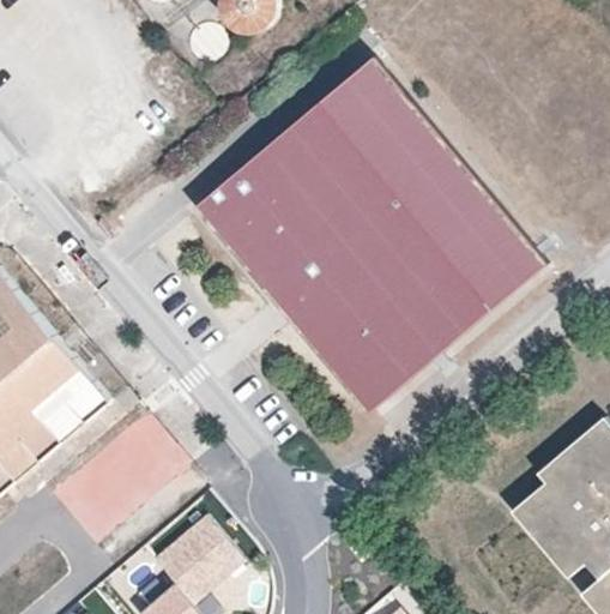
[(279,1),(279,0),(219,0),(221,1),(222,12),(223,16),(227,22),(229,24),(235,29),(239,30),(246,32),(257,32),(267,28),(272,23),(278,13),(279,8),(279,1)]
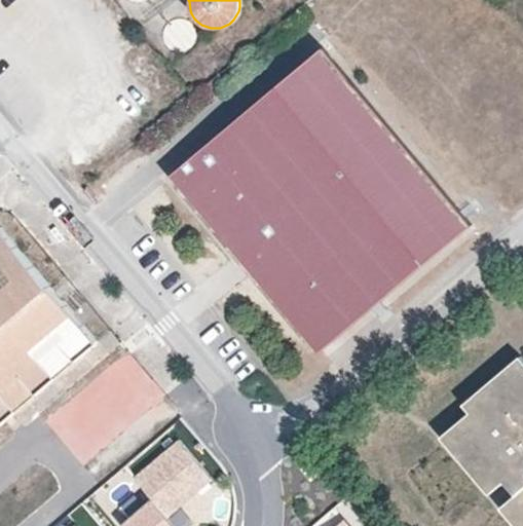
[(189,23),(183,20),(182,19),(176,19),(172,20),(165,23),(162,28),(161,32),(160,38),(163,44),(167,48),(173,51),(179,51),(184,50),(188,47),(192,42),(194,36),(193,30),(191,26),(190,25),(189,23)]
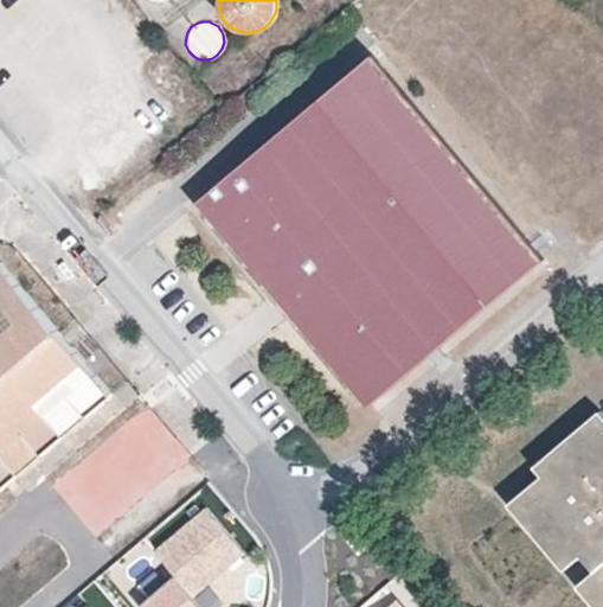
[(370,56),(192,203),(267,294),(281,282),(374,396),(539,261),(370,56)]
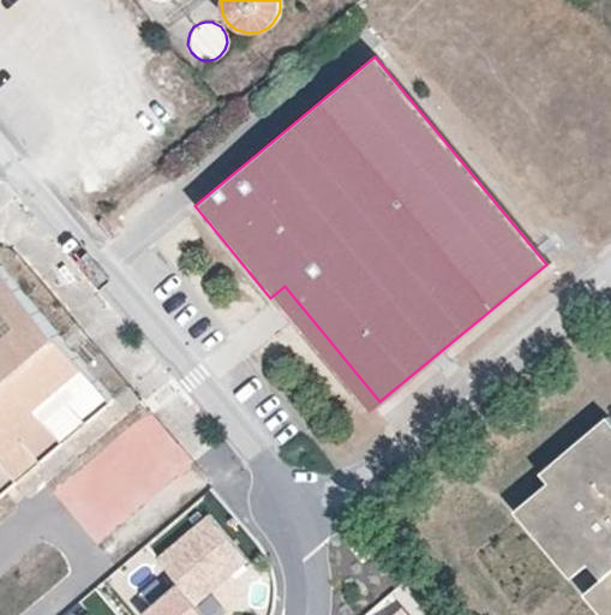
[(0,490),(112,396),(0,264),(0,490)]
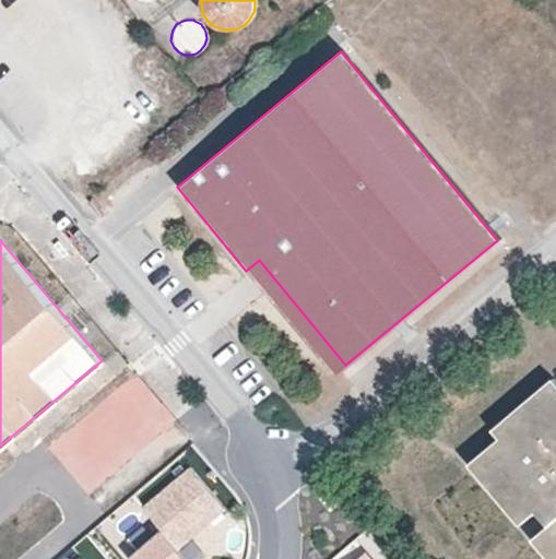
[(246,271),(333,377),(345,365),(259,260),(246,271)]
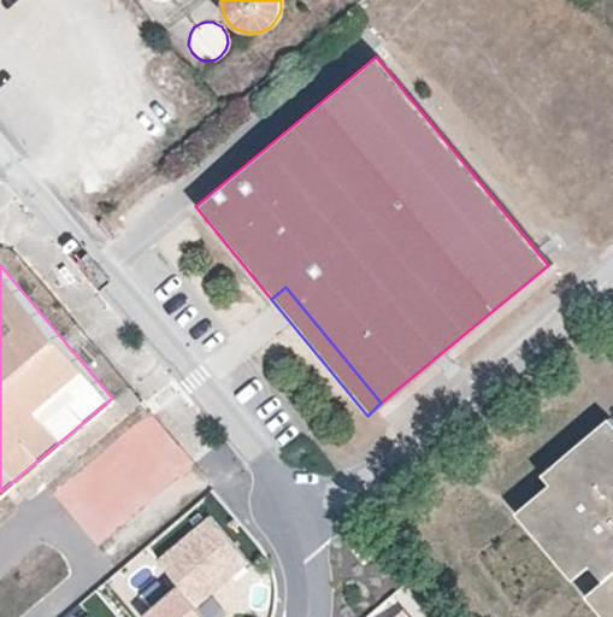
[(48,487),(90,544),(192,469),(149,412),(48,487)]
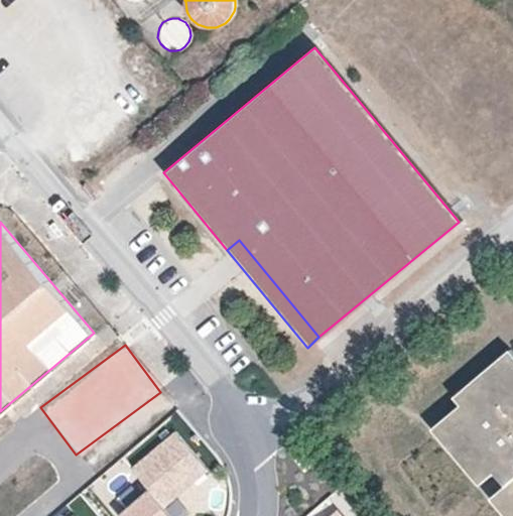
[(512,515),(512,354),(508,349),(452,397),(459,404),(429,429),(478,485),(493,472),(503,486),(488,498),(503,515),(512,515)]
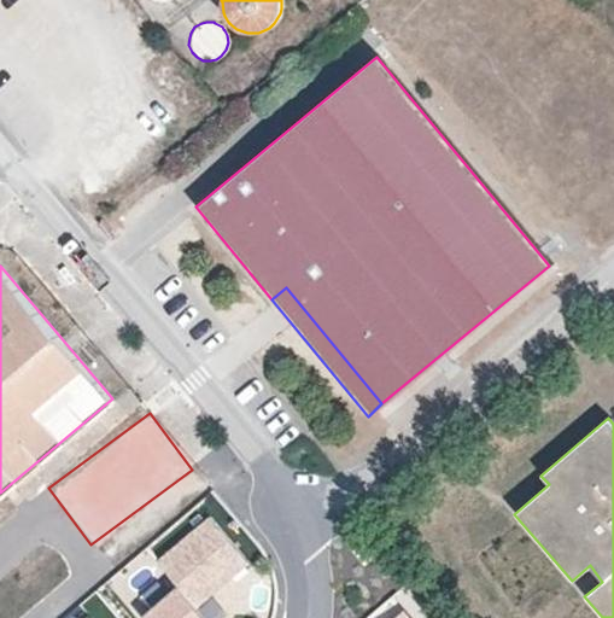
[(177,587),(196,607),(247,563),(208,517),(156,560),(177,587)]
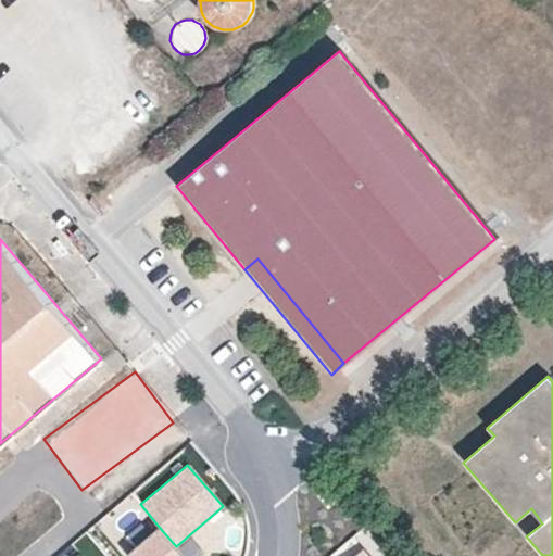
[(336,500),(323,483),(314,491),(327,507),(336,500)]
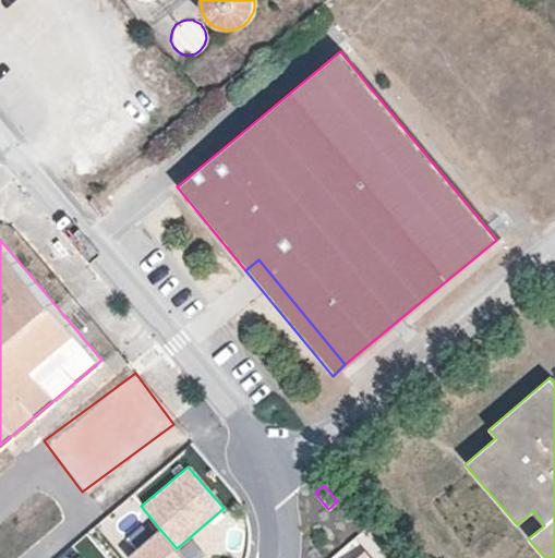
[(184,557),(177,548),(160,530),(128,557),(129,557),(184,557)]
